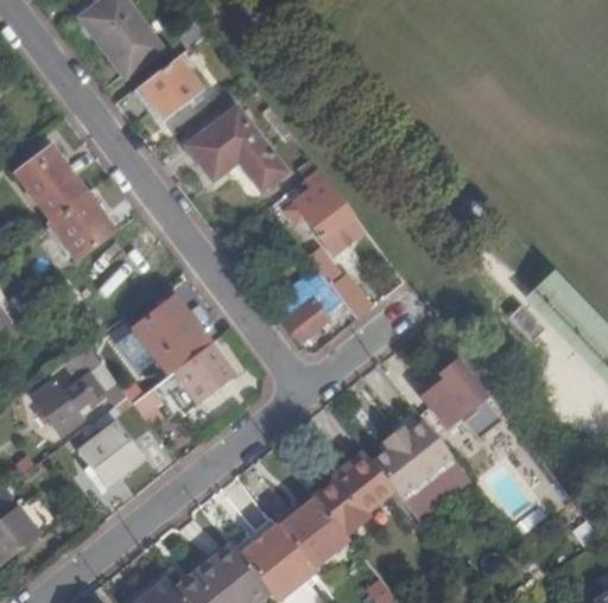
[(164,49),(127,0),(97,0),(76,17),(125,80),(164,49)]
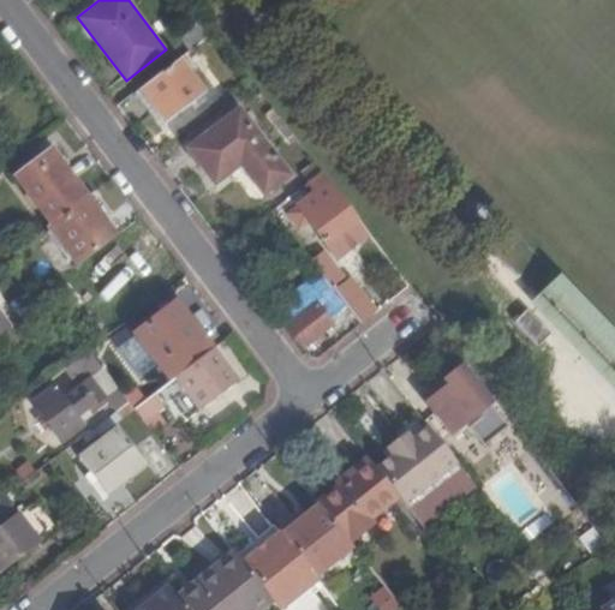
[(178,35),(190,49),(216,29),(206,15),(178,35)]
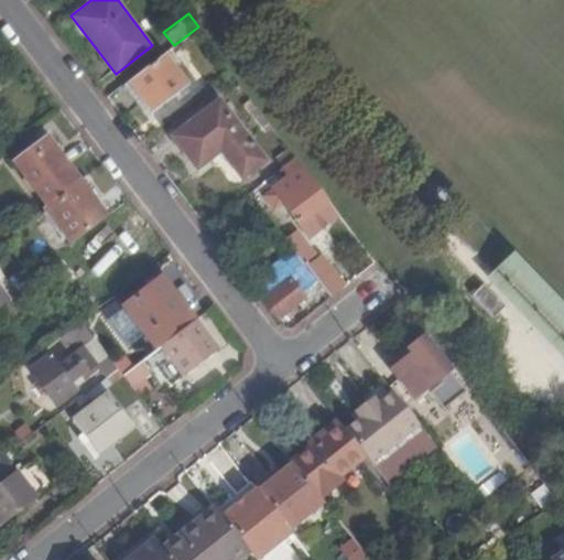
[(180,72),(165,52),(129,78),(151,109),(185,84),(188,90),(199,82),(187,67),(180,72)]
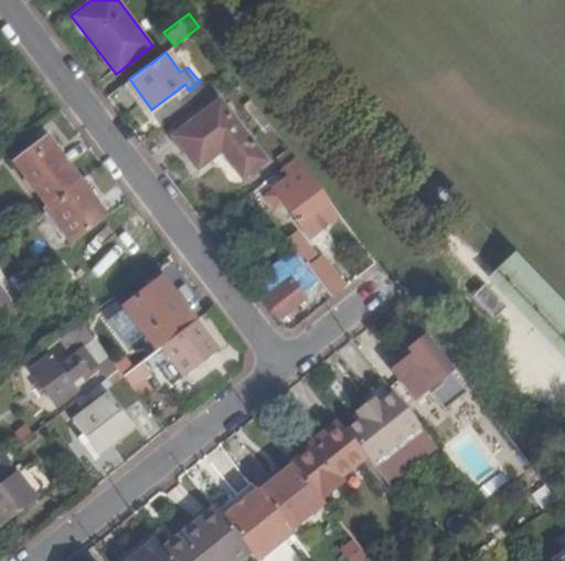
[(151,109),(129,78),(125,83),(147,113),(151,109)]
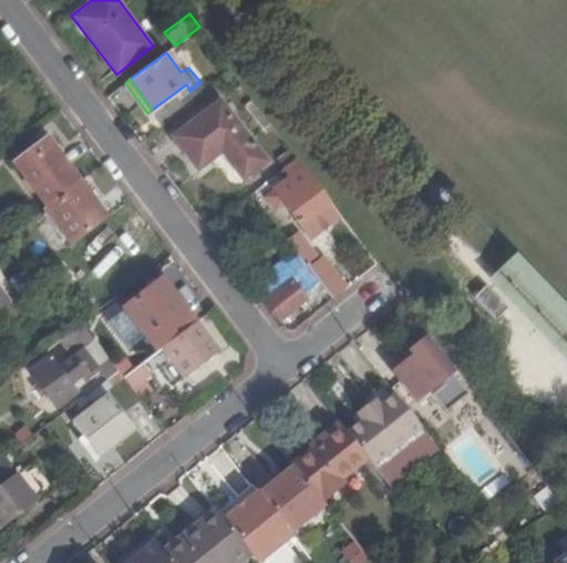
[(260,159),(219,102),(171,139),(198,173),(222,154),(237,174),(260,159)]
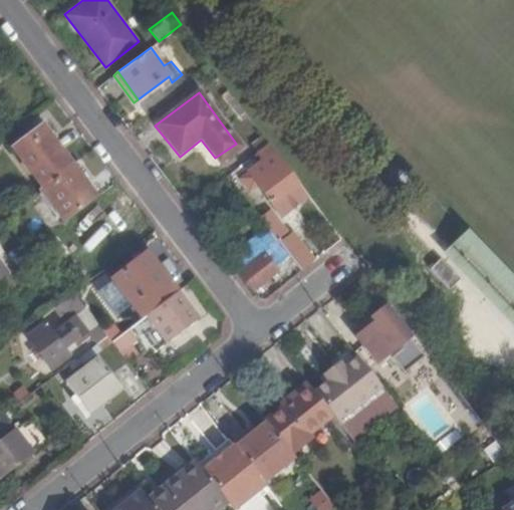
[(19,152),(43,185),(72,163),(48,131),(19,152)]
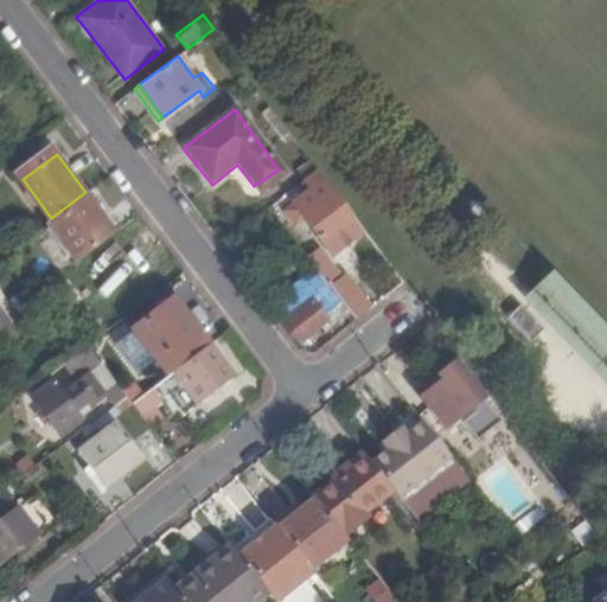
[(319,166),(310,154),(296,165),(306,175),(319,166)]
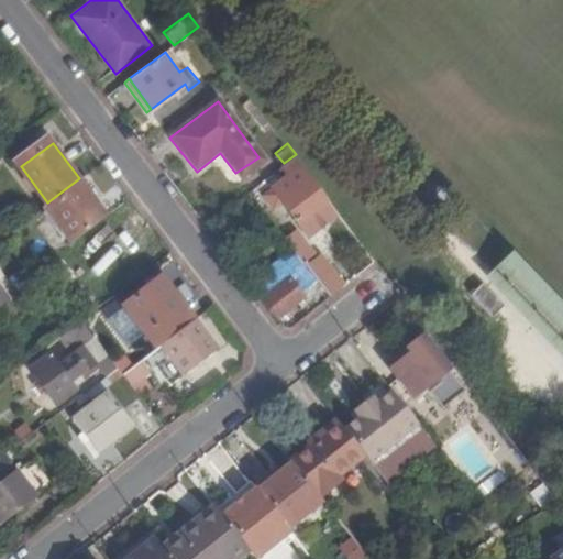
[(283,164),(290,175),(265,194),(272,203),(282,196),(298,219),(328,197),(296,154),(284,163),(283,164)]
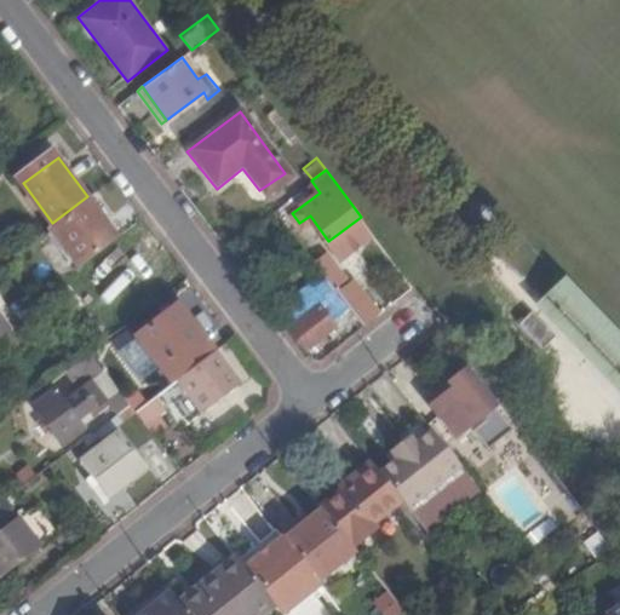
[(51,224),(80,263),(93,253),(116,236),(87,196),(52,223),(51,224)]
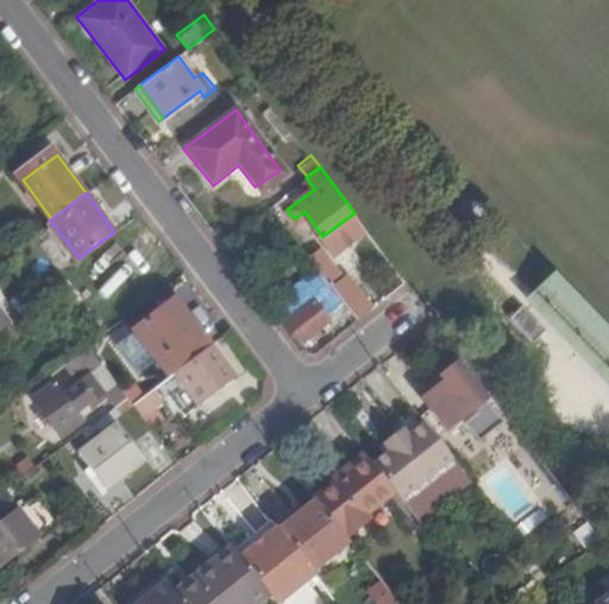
[(162,241),(139,212),(114,232),(92,249),(111,274),(139,253),(142,257),(162,241)]
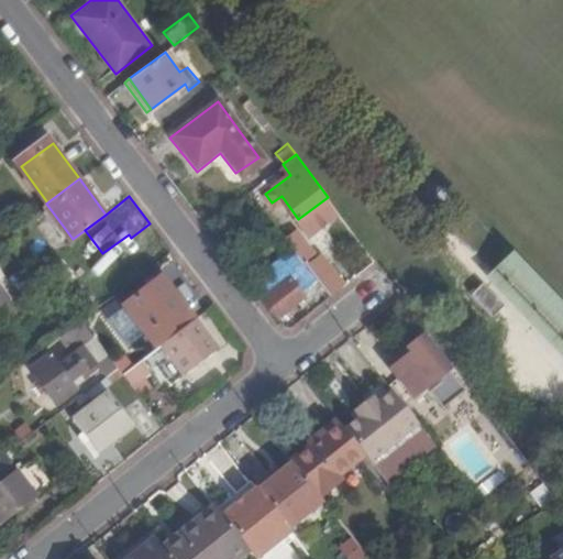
[(338,209),(328,197),(298,219),(308,232),(338,209)]
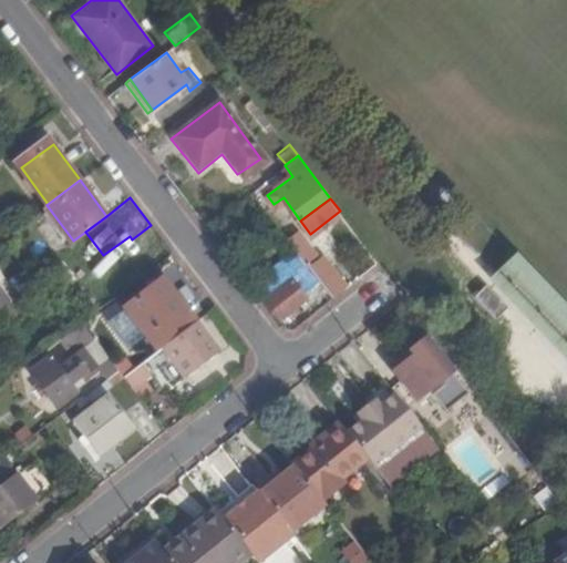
[(323,254),(308,266),(319,282),(332,298),(348,286),(323,254)]
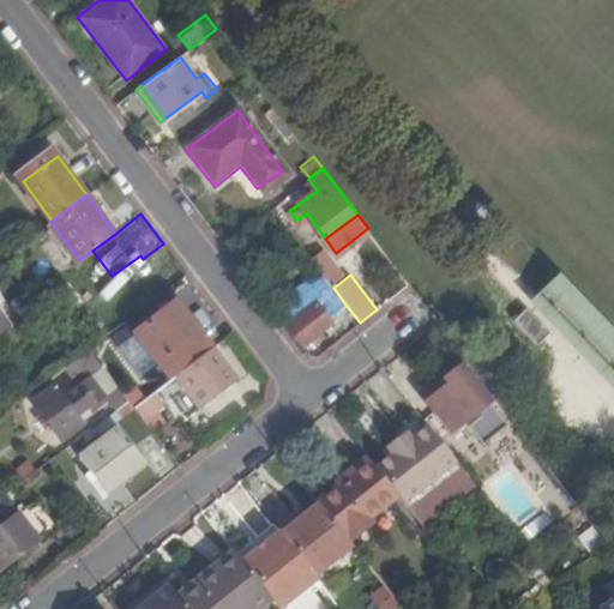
[(333,288),(329,282),(313,294),(318,300),(330,317),(345,305),(333,288)]
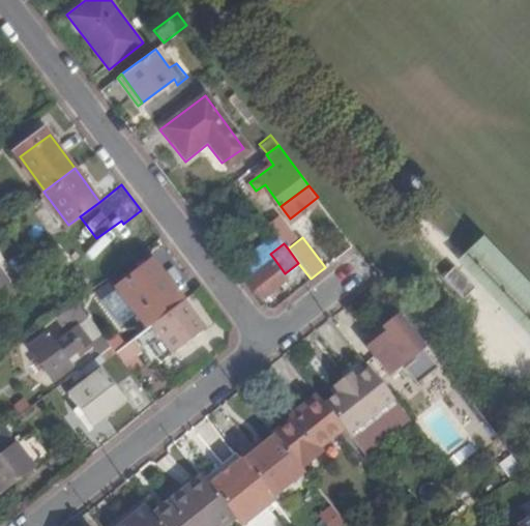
[(529,296),(480,244),(466,258),(514,309),(512,311),(529,328),(529,296)]
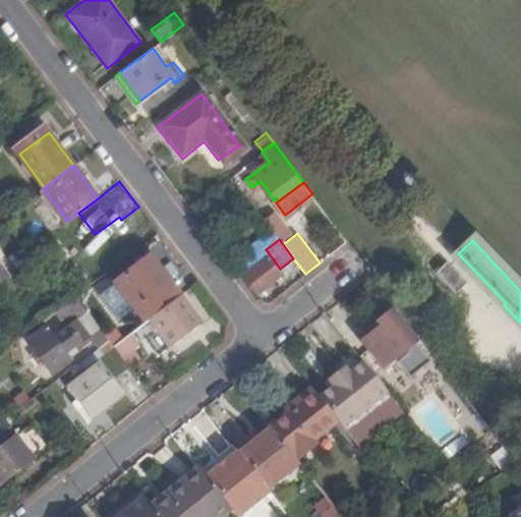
[(115,281),(146,322),(180,295),(150,253),(115,281)]
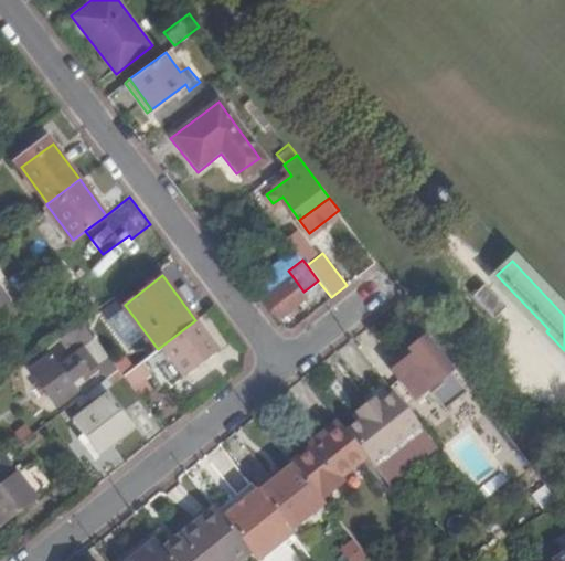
[(292,276),(264,297),(279,317),(291,308),(295,313),(301,308),(298,303),(307,296),(304,292),(292,276)]
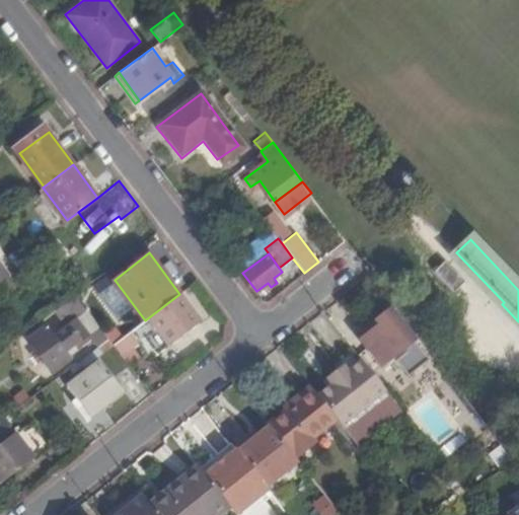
[(438,274),(458,294),(468,284),(449,264),(438,274)]
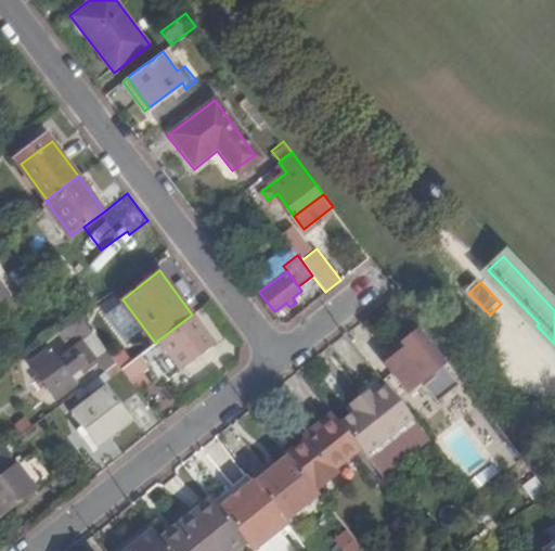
[(214,344),(192,315),(155,343),(145,350),(153,361),(158,357),(172,375),(214,344)]
